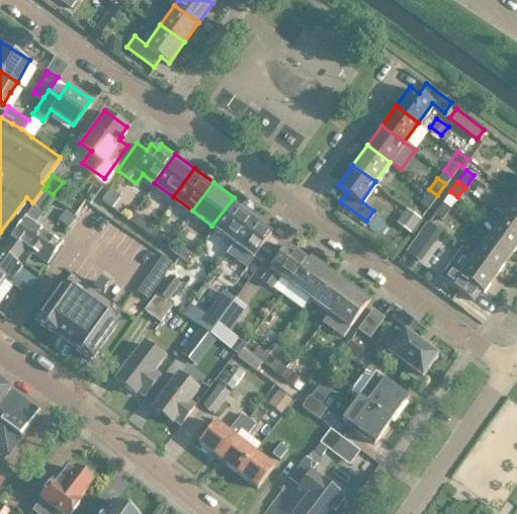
[(53,194),(45,189),(26,213),(34,220),(53,194)]
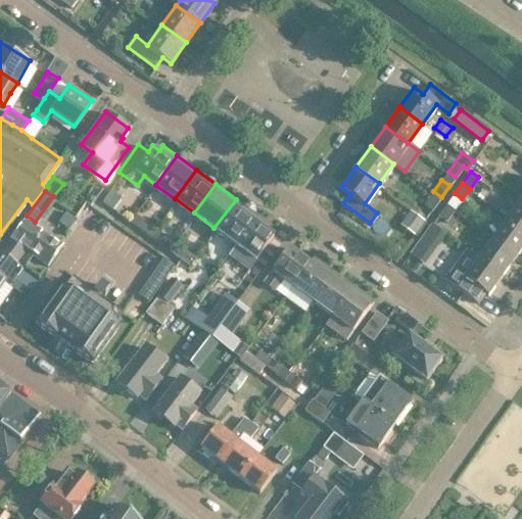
[(425,201),(433,207),(441,197),(433,191),(425,201)]
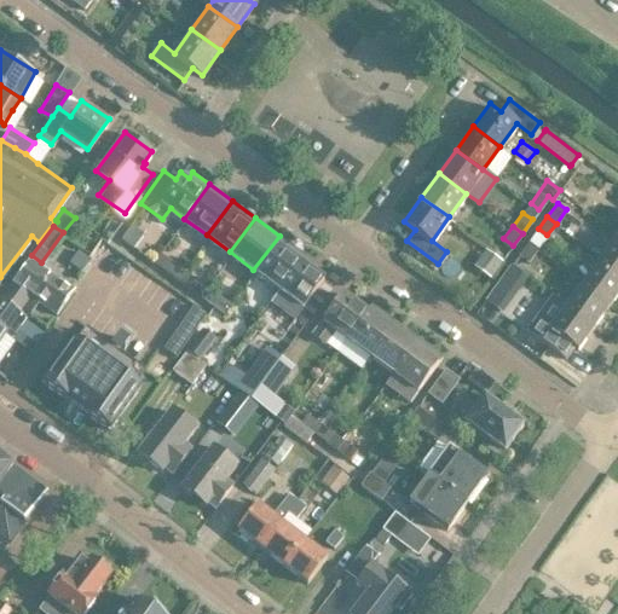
[(617,233),(601,256),(617,267),(617,233)]
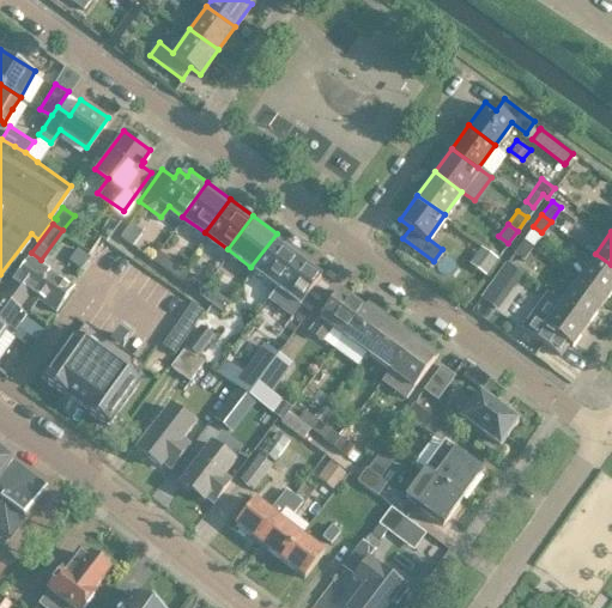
[(300,250),(277,233),(250,267),(274,284),(300,250)]
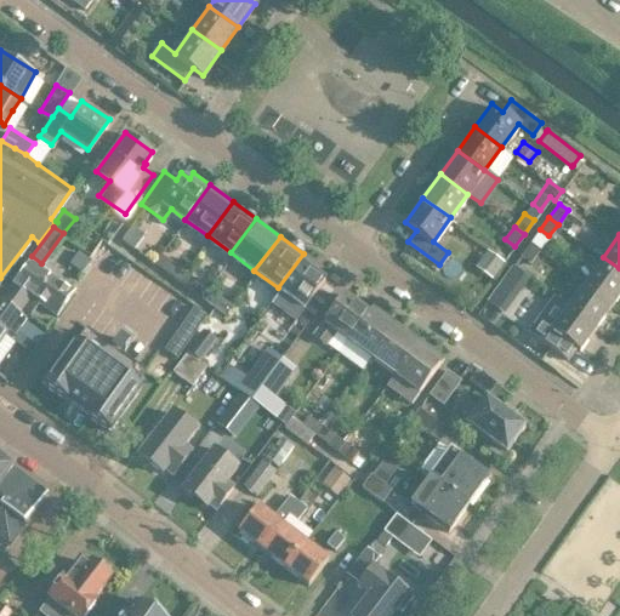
[(532,239),(523,252),(532,260),(541,246),(532,239)]
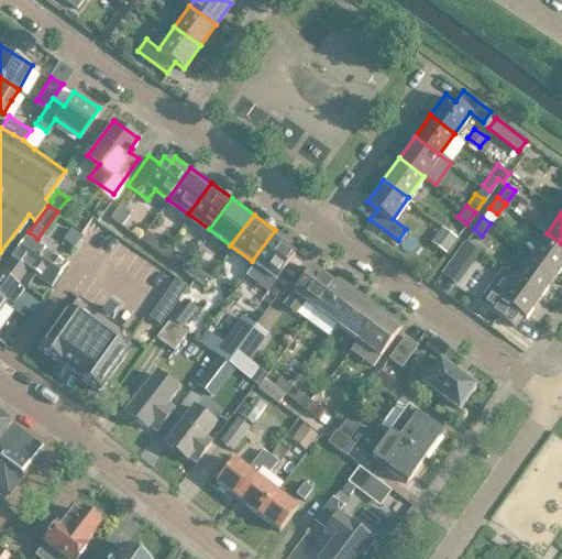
[(252,261),(245,270),(267,286),(293,251),(278,241),(283,236),(275,230),(252,261)]
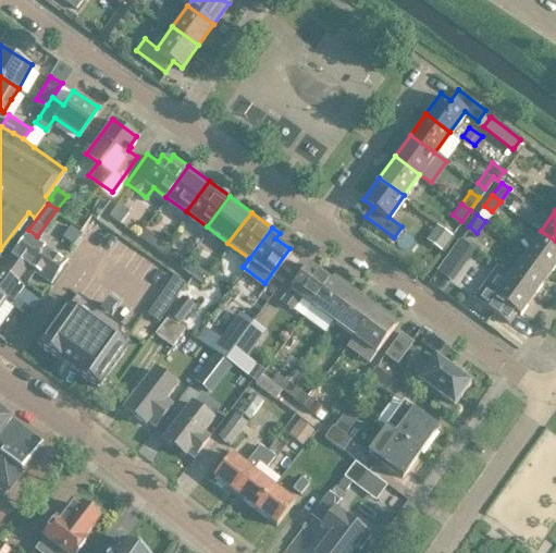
[(26,230),(0,266),(0,267),(24,284),(35,269),(51,281),(66,258),(26,230)]
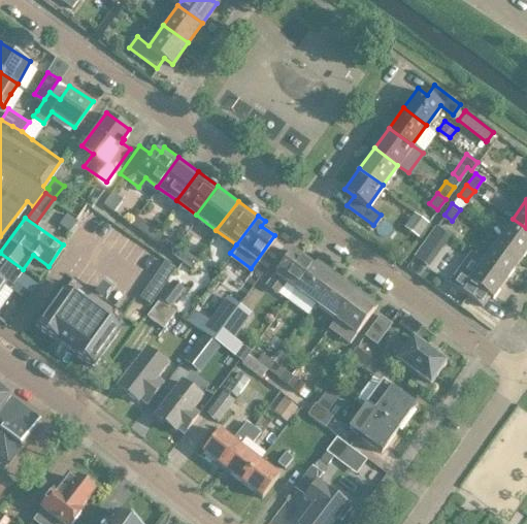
[(139,227),(151,235),(157,227),(145,219),(139,227)]
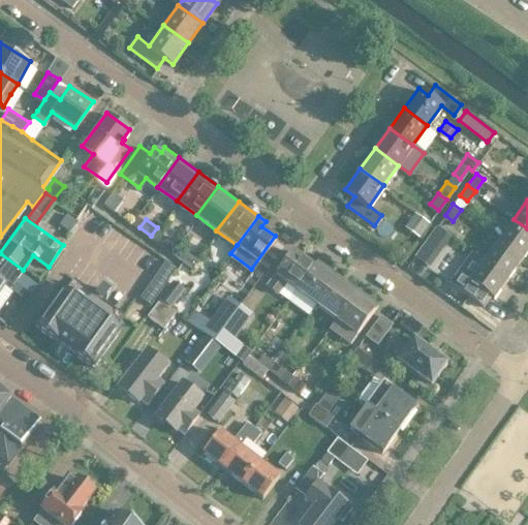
[(523,255),(527,249),(527,228),(514,219),(499,239),(523,255)]
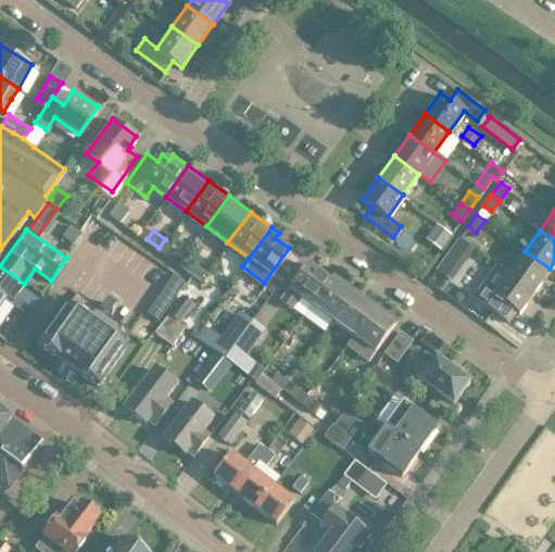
[(165,239),(159,248),(171,256),(177,248),(165,239)]
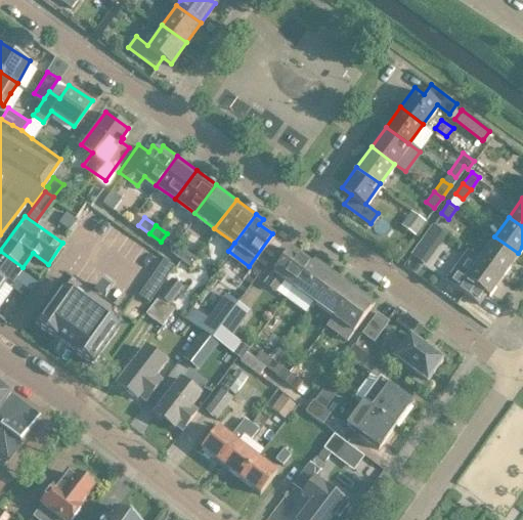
[(504,273),(518,253),(494,236),(480,256),(504,273)]
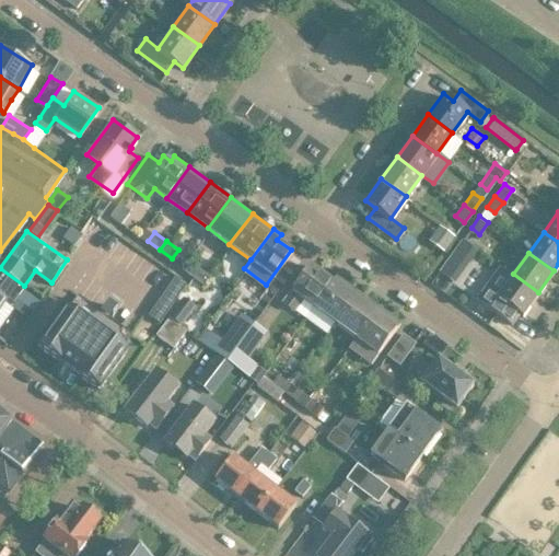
[(446,261),(440,270),(445,274),(453,279),(459,270),(446,261)]
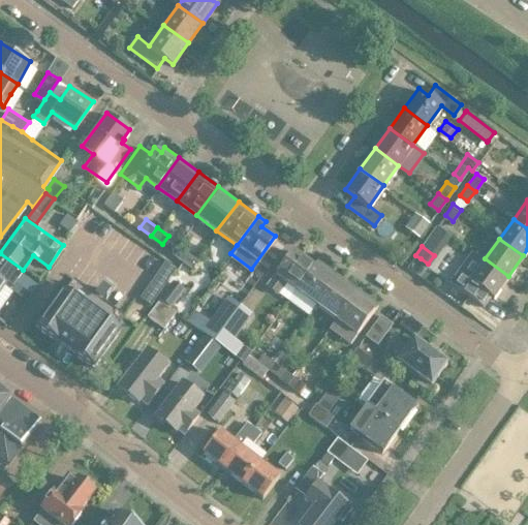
[(312,263),(292,248),(275,272),(294,286),(312,263)]
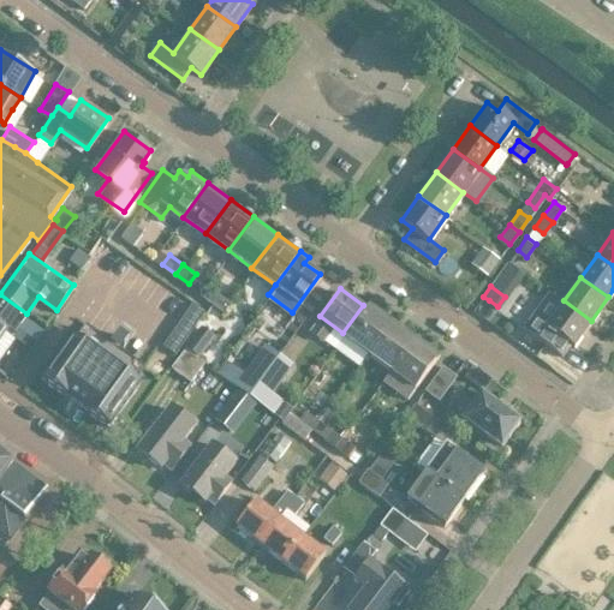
[(221,308),(228,299),(215,289),(208,298),(221,308)]
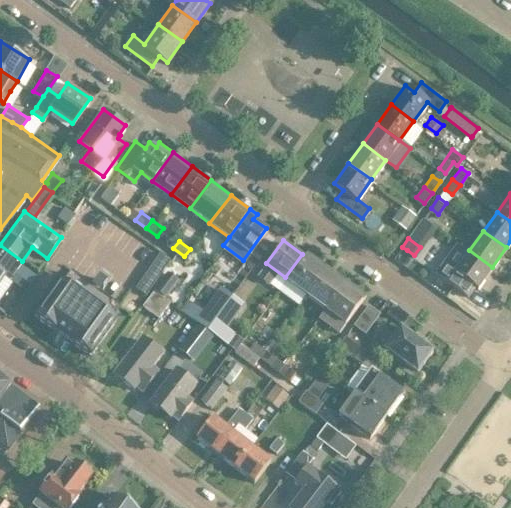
[(0,245),(0,279),(4,274),(10,278),(11,277),(22,262),(22,261),(0,245)]
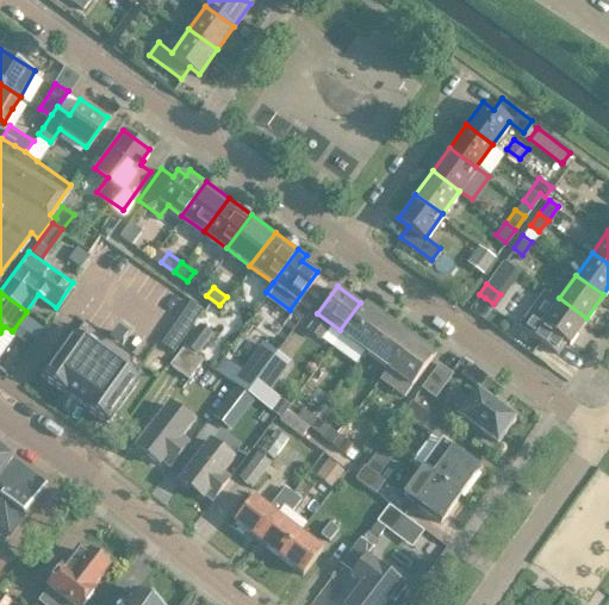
[(191,298),(181,312),(193,320),(204,306),(191,298)]
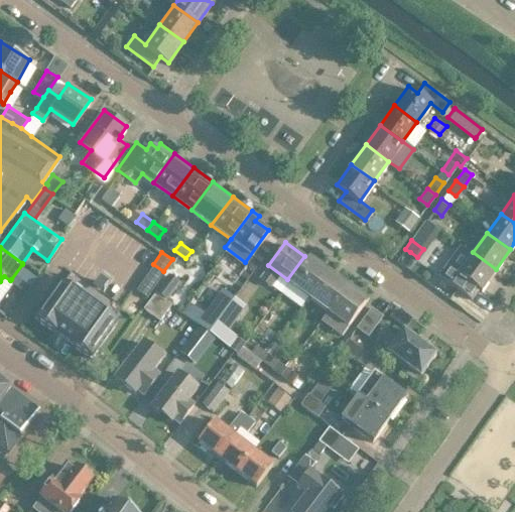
[(481,289),(496,269),(473,252),(458,272),(445,263),(438,273),(465,292),(472,282),(481,289)]
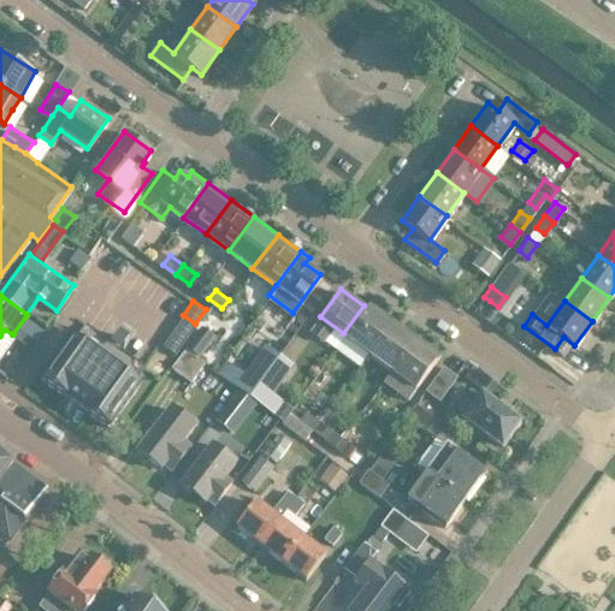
[(371,310),(364,306),(343,333),(367,350),(386,322),(391,318),(374,306),(371,310)]
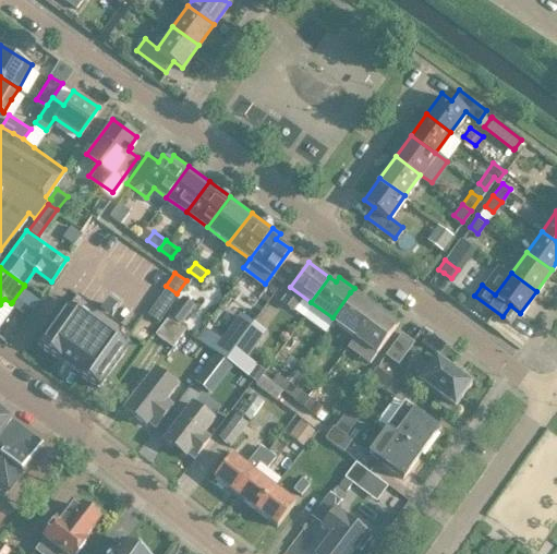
[(24,286),(12,302),(27,313),(39,298),(24,286)]
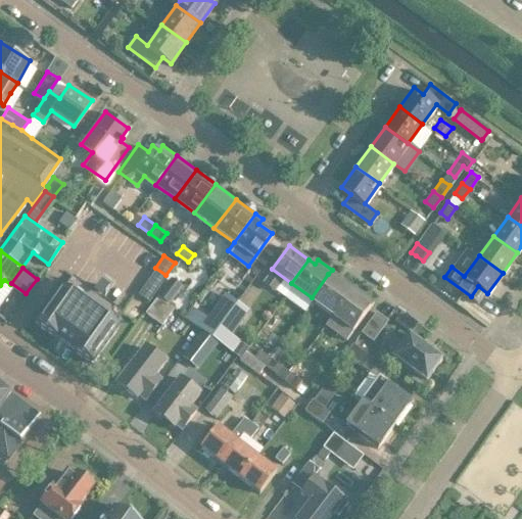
[(155,268),(147,280),(157,287),(165,275),(155,268)]
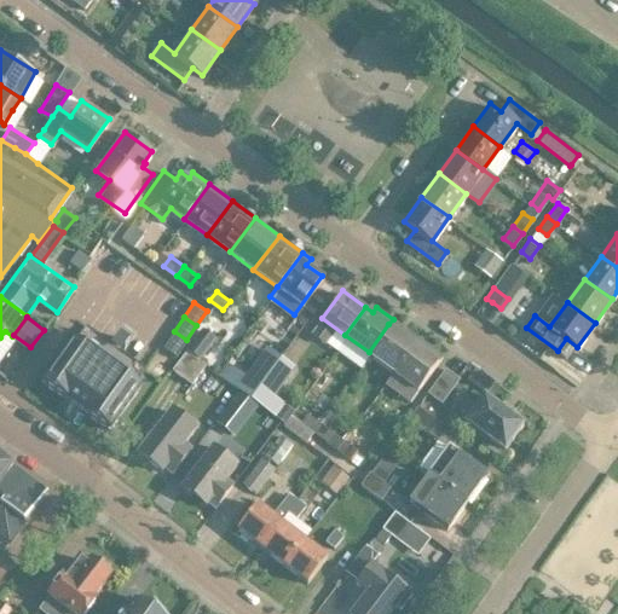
[(396,330),(388,324),(369,352),(392,370),(413,342),(416,336),(400,324),(396,330)]
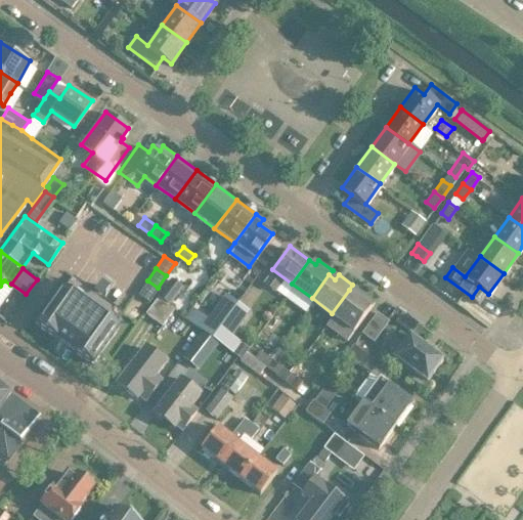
[(159,295),(169,303),(182,284),(172,276),(159,295)]
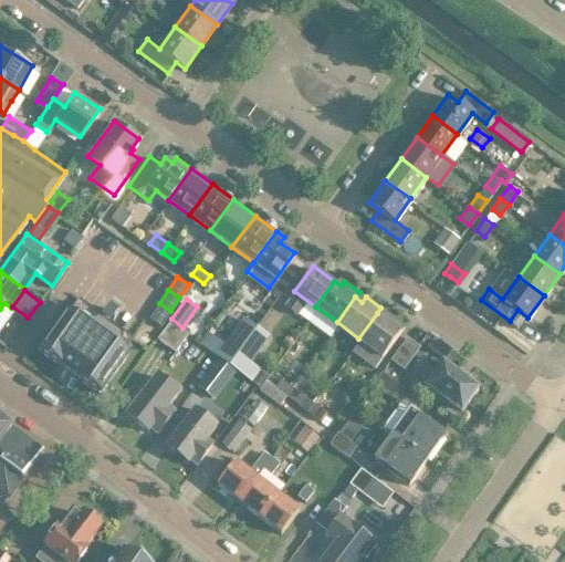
[(159,303),(149,316),(160,324),(170,311),(159,303)]
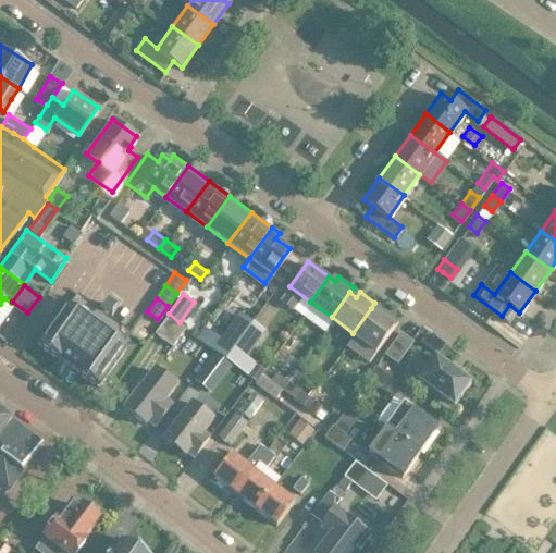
[(60,357),(61,356),(78,368),(77,370),(99,384),(126,345),(66,304),(39,343),(60,357)]
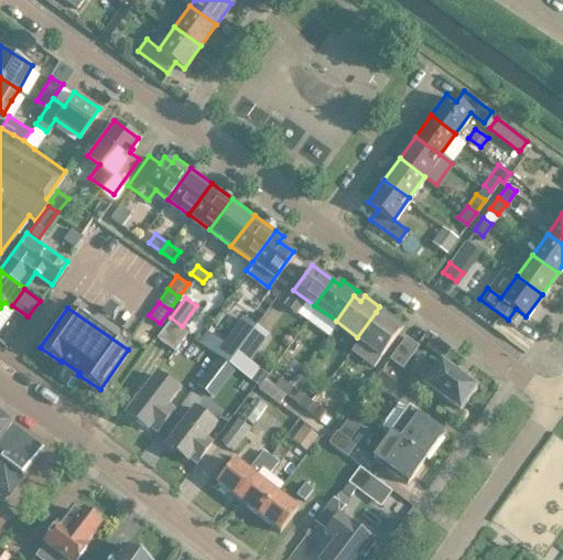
[(378,353),(397,327),(401,322),(386,311),(382,316),(376,312),(357,337),(358,338),(352,347),(371,362),(378,353)]
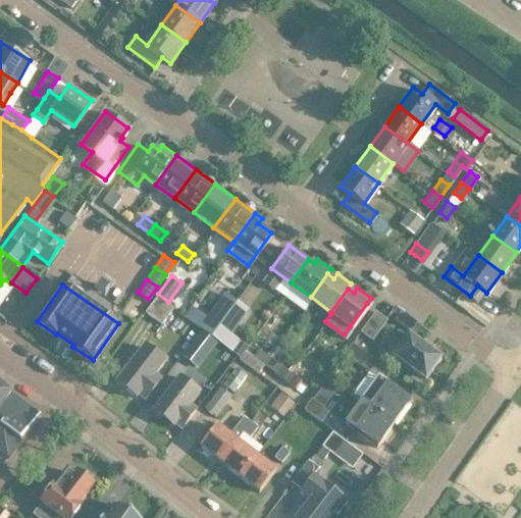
[(210,332),(236,299),(225,292),(208,315),(193,304),(186,314),(210,332)]
